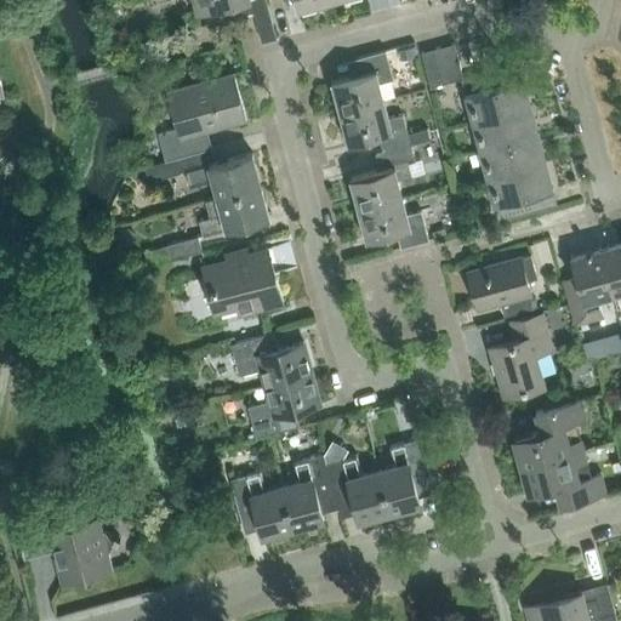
[(252,11),(254,12),(261,41),(275,36),(265,0),(193,0),(197,13),(217,7),(221,20),(252,11)]
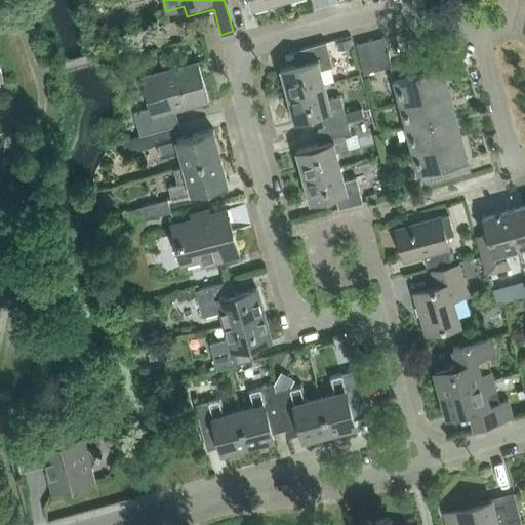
[(389,67),(380,38),(367,41),(374,71),(389,67)]
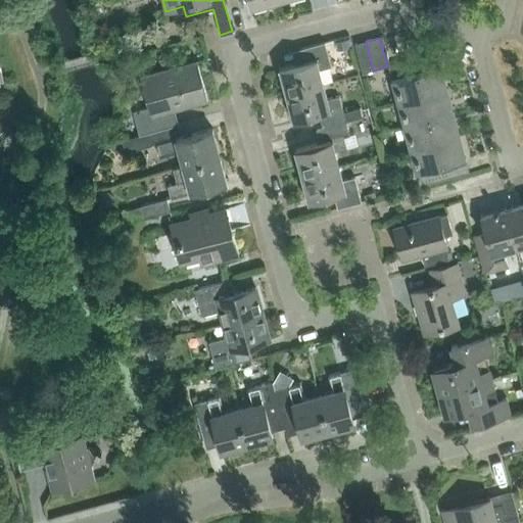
[(348,40),(336,43),(338,50),(349,48),(348,40)]
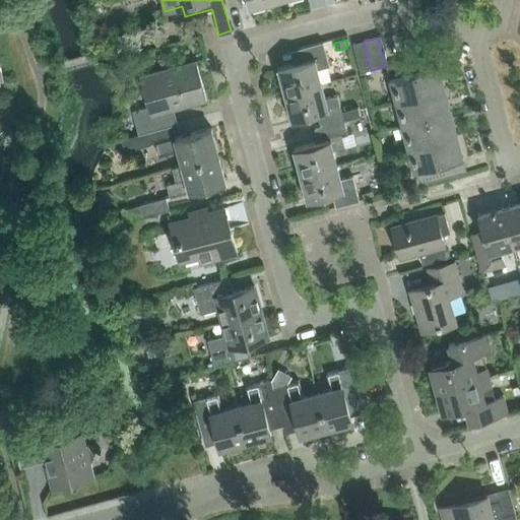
[(371,70),(364,41),(349,44),(358,73),(371,70)]
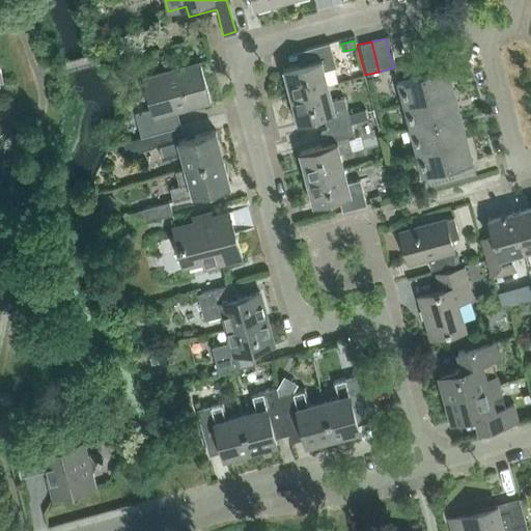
[(329,43),(307,49),(305,49),(309,62),(283,70),(289,95),(328,86),(324,71),(336,67),(329,43)]
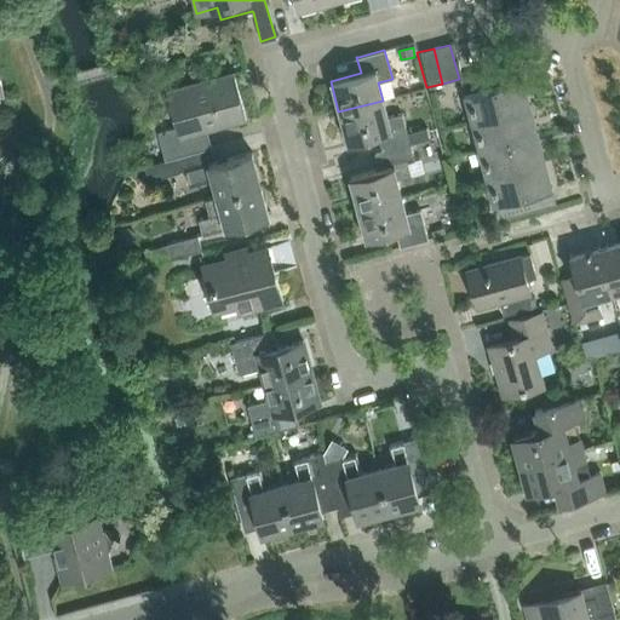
[(498,69),(459,80),(458,80),(470,122),(528,107),(521,79),(501,84),(498,69)]
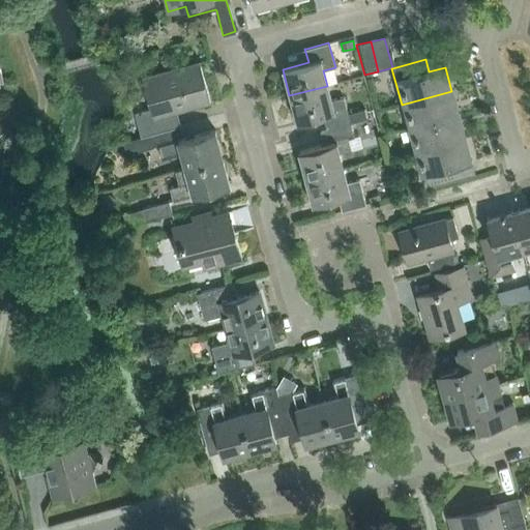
[(180,126),(177,112),(176,111),(207,102),(197,63),(146,77),(154,108),(135,113),(141,137),(150,135),(180,126)]
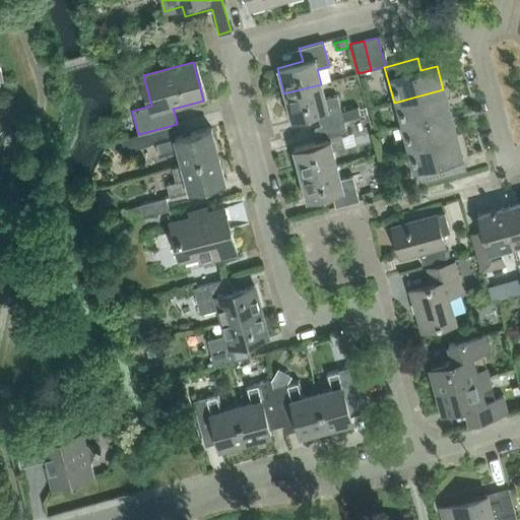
[(283,93),(290,120),(317,113),(320,126),(320,127),(343,120),(341,111),(337,95),(325,99),(321,84),(283,93)]
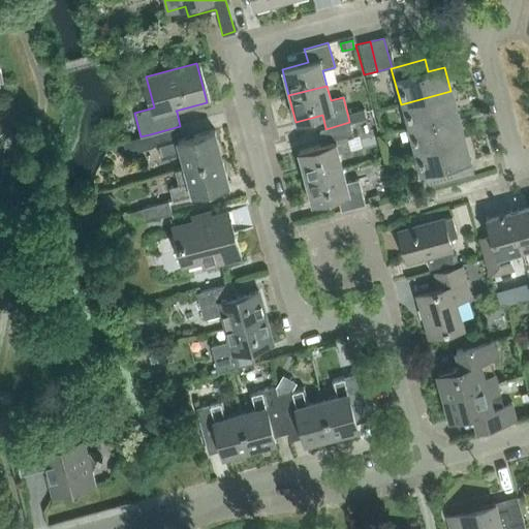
[(458,115),(450,91),(401,104),(407,128),(458,115)]
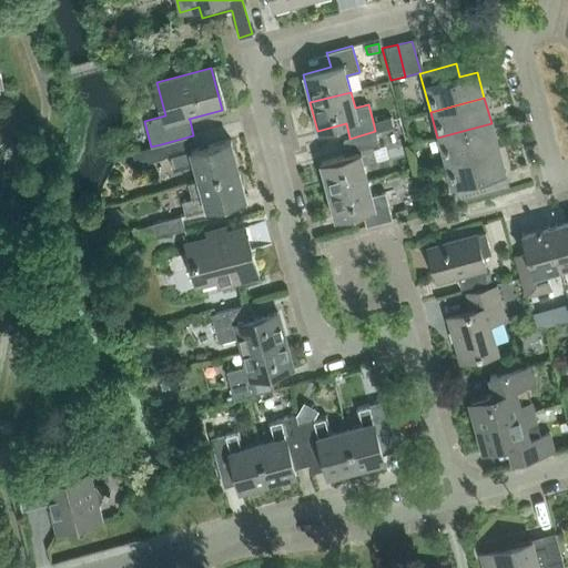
[(391,118),(373,121),(375,131),(393,128),(391,118)]
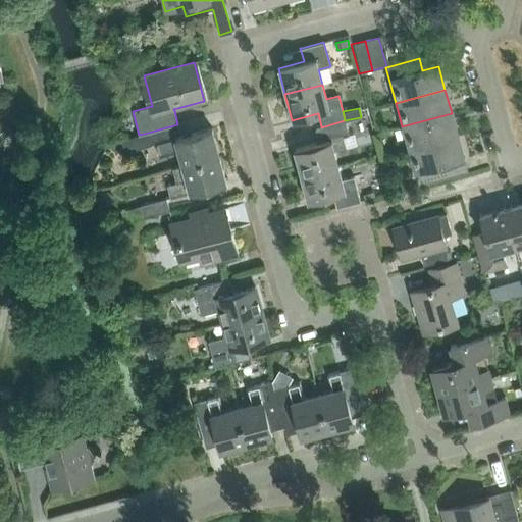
[(402,126),(409,149),(458,136),(452,113),(402,126)]
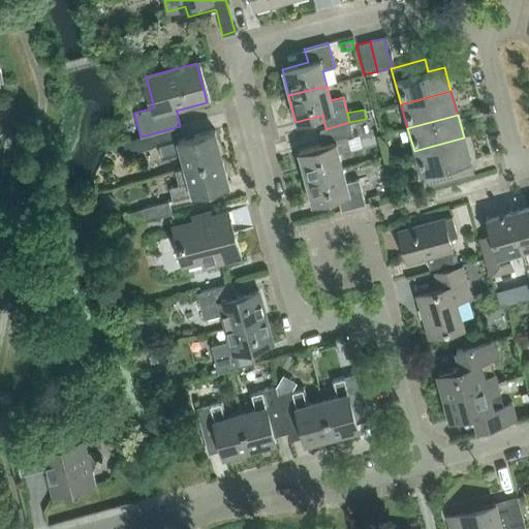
[(298,152),(305,178),(342,167),(338,153),(350,149),(347,138),(353,136),(349,122),(325,129),(325,128),(319,130),(323,145),(298,152)]
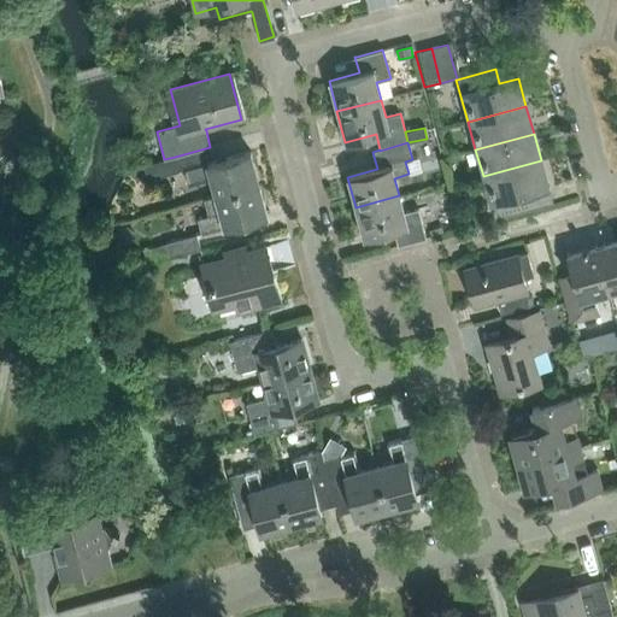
[(216,195),(259,183),(250,152),(209,163),(184,169),(189,184),(211,178),(216,194),(216,195)]
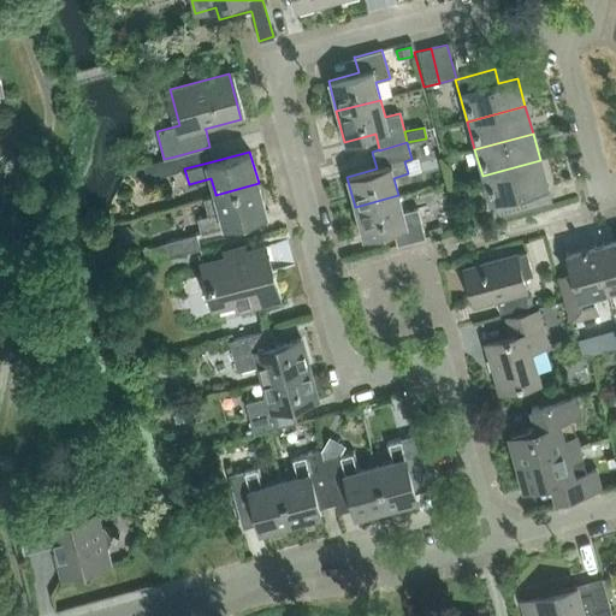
[(179,171),(175,157),(164,159),(144,165),(148,179),(179,171)]
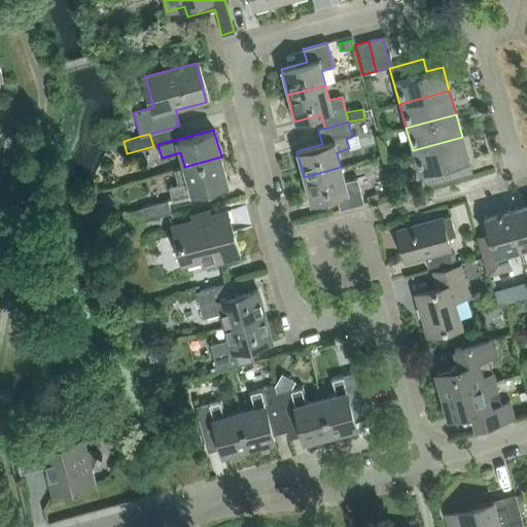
[(457,177),(453,165),(469,161),(462,137),(413,150),(423,186),(457,177)]
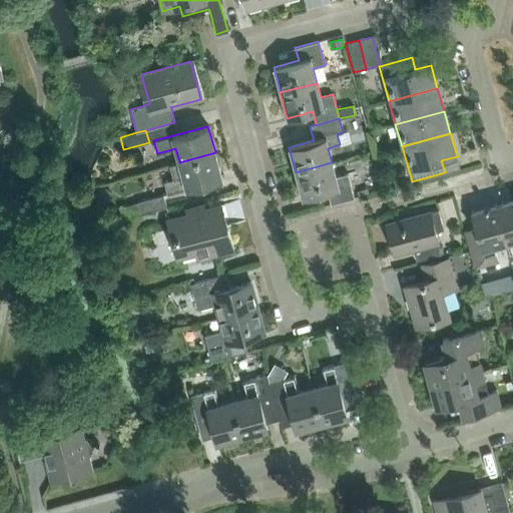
[(169,164),(173,178),(165,181),(168,194),(188,188),(187,188),(222,178),(215,152),(179,162),(179,161),(169,164)]
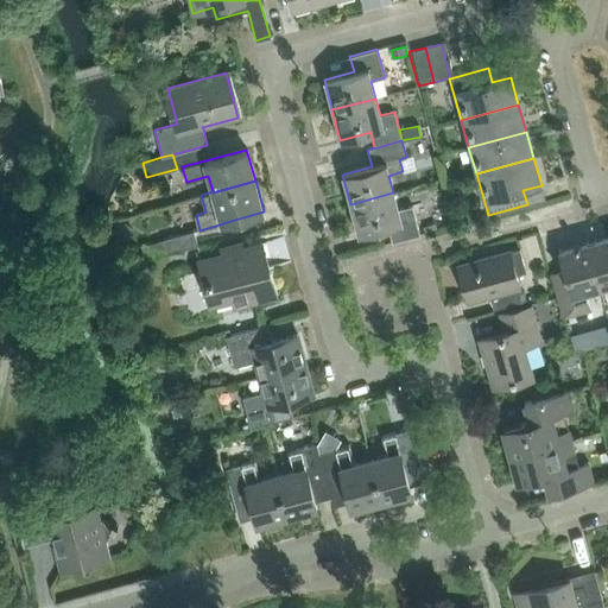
[(388,227),(392,240),(392,241),(419,234),(412,206),(398,209),(393,192),(350,204),(358,234),(388,227)]
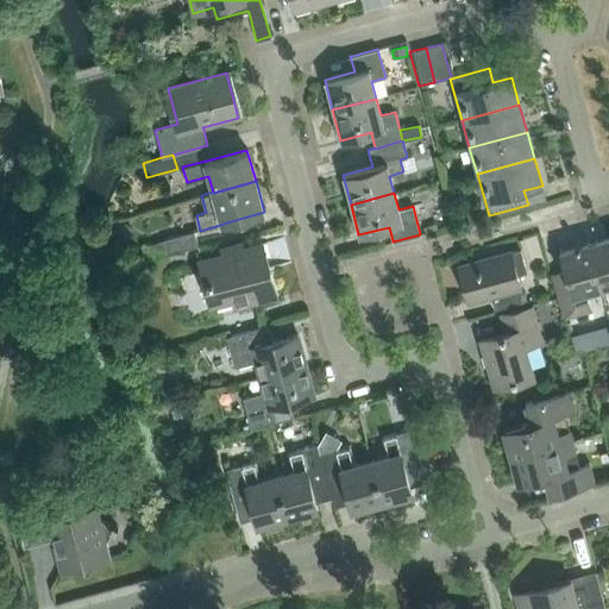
[(129,239),(132,233),(130,227),(124,224),(118,225),(114,231),(117,238),(121,240),(129,239)]
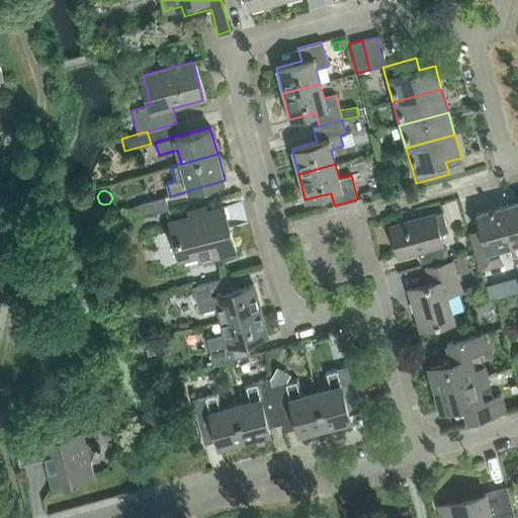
[(169,208),(166,197),(166,196),(128,207),(132,220),(169,208)]
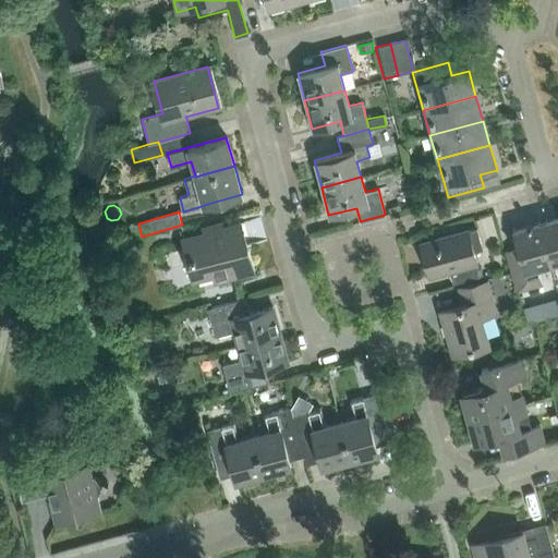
[(557,216),(538,221),(550,264),(557,262),(557,216)]
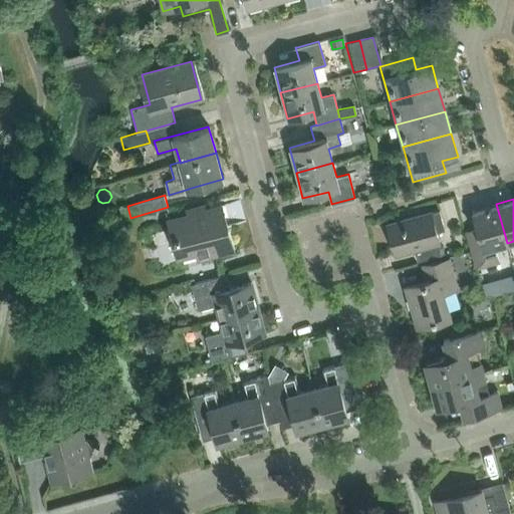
[(171,219),(181,255),(197,250),(199,257),(233,248),(221,205),(209,209),(207,204),(186,210),(188,215),(171,219)]
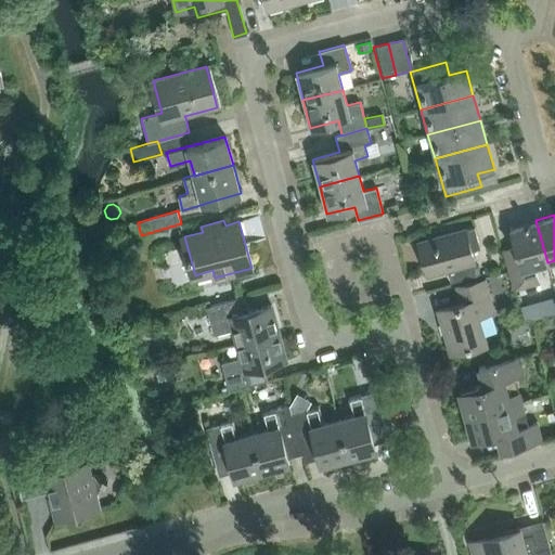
[(515,289),(539,283),(534,267),(547,262),(536,220),(511,228),(516,246),(503,249),(515,289)]
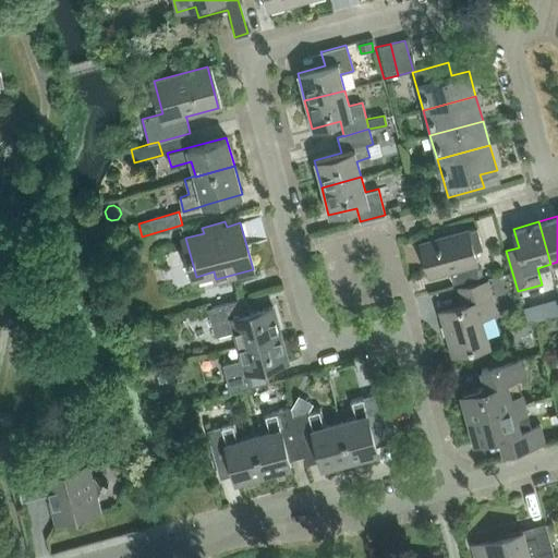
[(449,269),(452,280),(453,282),(478,275),(476,263),(473,252),(482,250),(476,228),(468,230),(468,229),(420,242),(429,276),(449,269)]
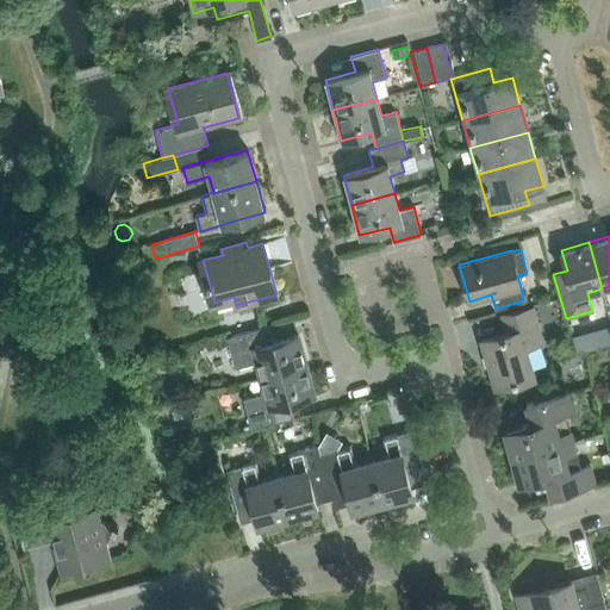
[(39,275),(42,263),(30,261),(27,273),(39,275)]
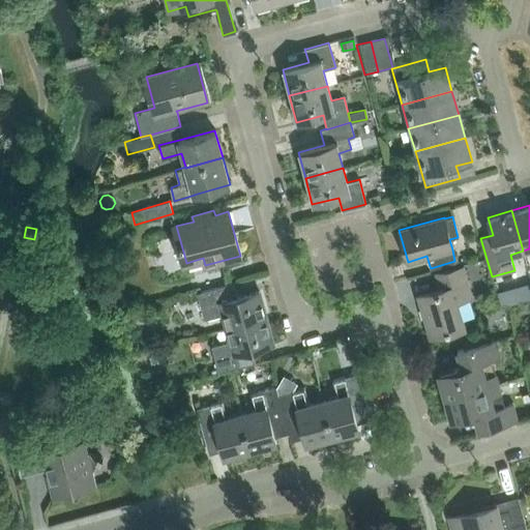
[(437,274),(441,287),(441,290),(418,296),(424,318),(428,318),(433,336),(465,327),(457,300),(471,297),(464,268),(437,274)]
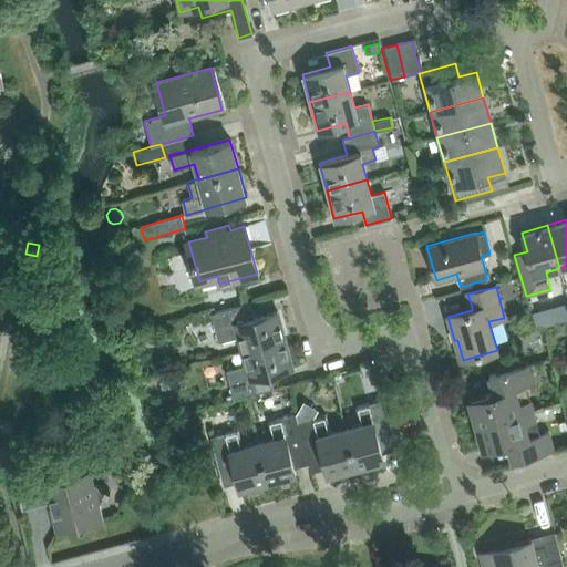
[(239,337),(243,351),(284,339),(277,311),(254,318),(249,302),(210,313),(218,342),(239,337)]
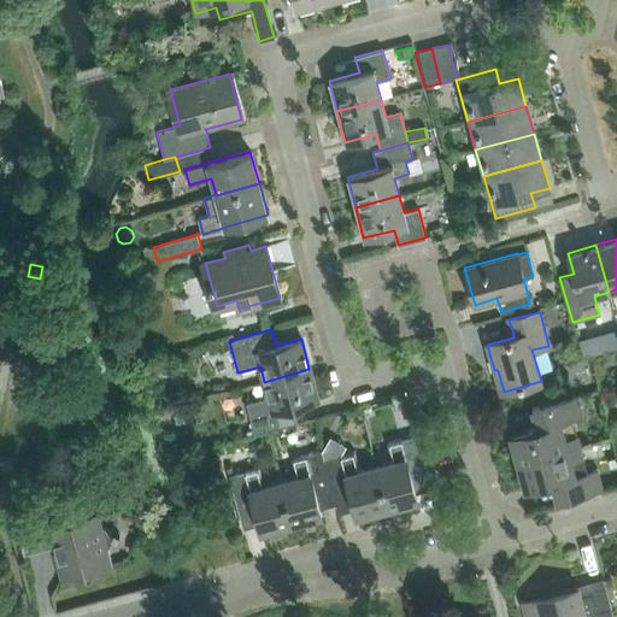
[(298,423),(294,410),(293,406),(317,399),(309,369),(264,382),(269,397),(246,403),(254,434),(298,423)]
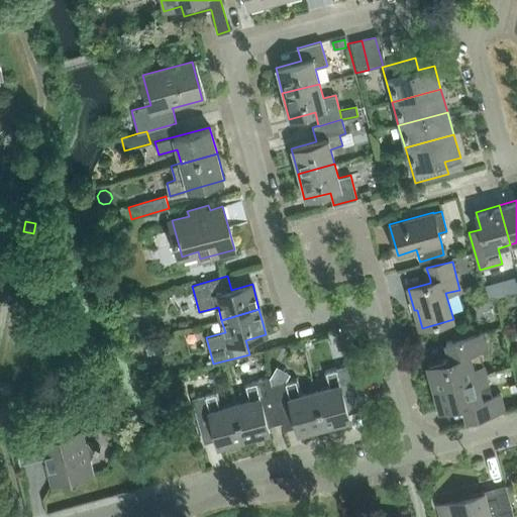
[(429,364),(431,370),(435,387),(485,374),(479,351),(488,348),(484,332),(445,342),(450,357),(429,364)]
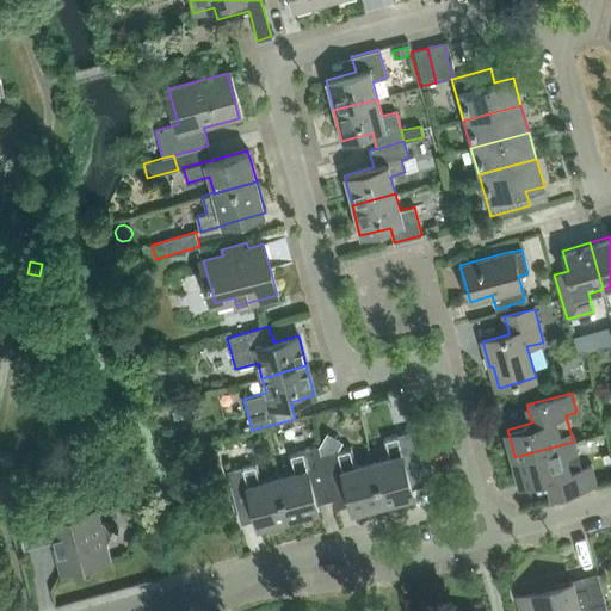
[(409,479),(424,475),(425,475),(413,431),(383,438),(388,457),(372,462),(383,504),(413,495),(409,479)]
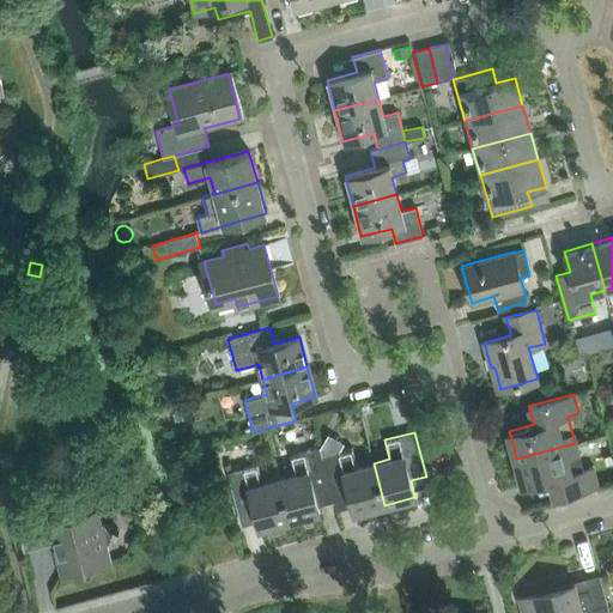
[(516,459),(522,478),(525,486),(550,480),(554,498),(599,486),(593,466),(582,469),(575,443),(516,459)]
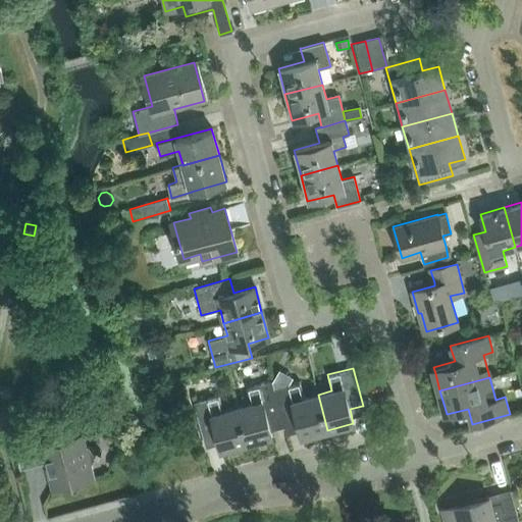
[(237,408),(247,444),(272,436),(268,422),(282,419),(274,388),(272,381),(247,387),(251,404),(237,408)]
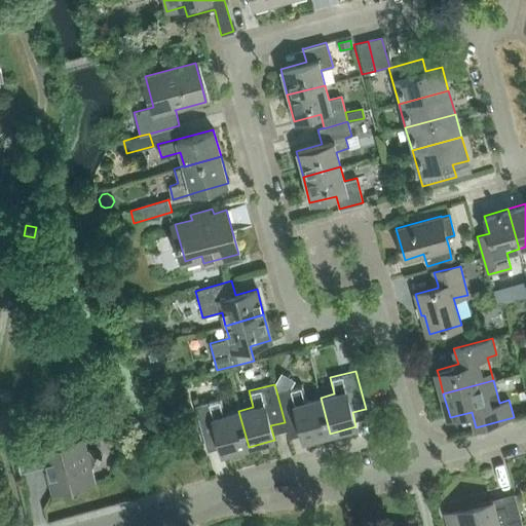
[(276,391),(285,422),(287,429),(301,426),(304,440),(330,434),(321,398),(306,401),(302,385),(276,391)]
